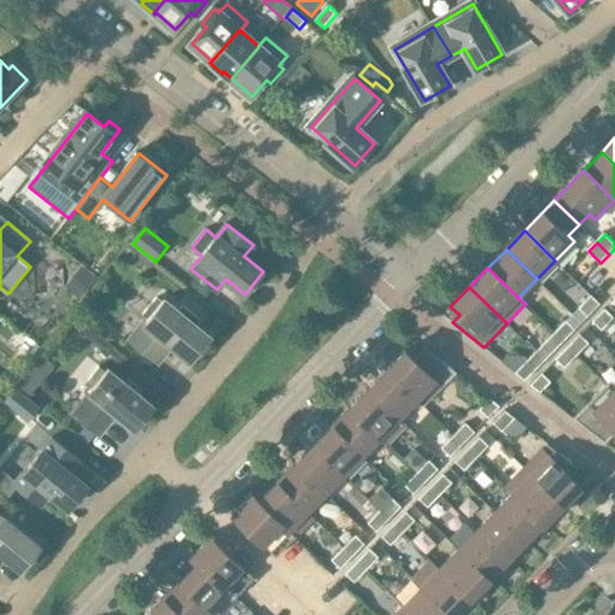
[(601,304),(592,296),(580,309),(589,317),(601,304)]
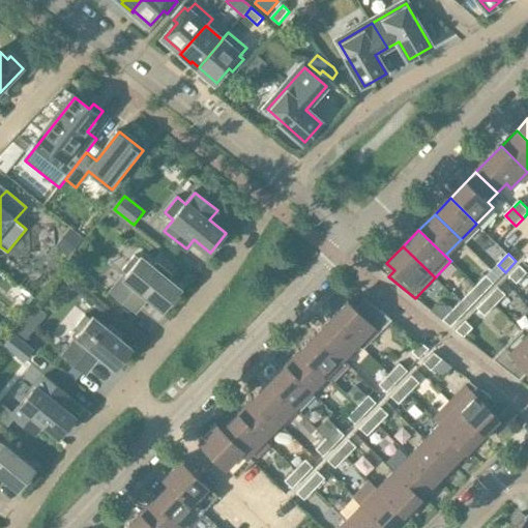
[(113,293),(136,312),(148,295),(165,309),(180,289),(169,280),(172,275),(158,264),(154,268),(142,258),(140,260),(136,257),(123,271),(127,274),(113,293)]
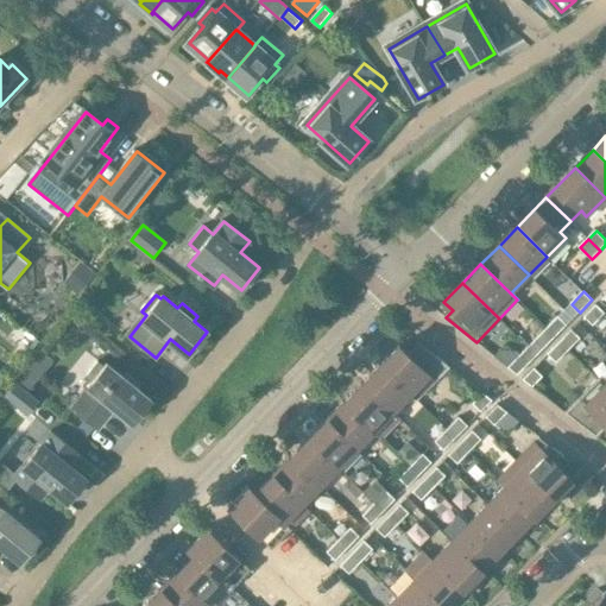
[(605,313),(597,305),(585,317),(594,326),(605,315),(605,313)]
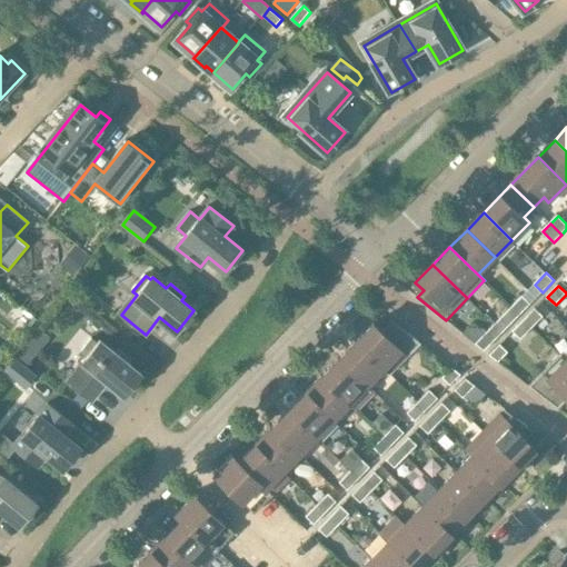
[(523,297),(511,308),(519,316),(530,305),(523,297)]
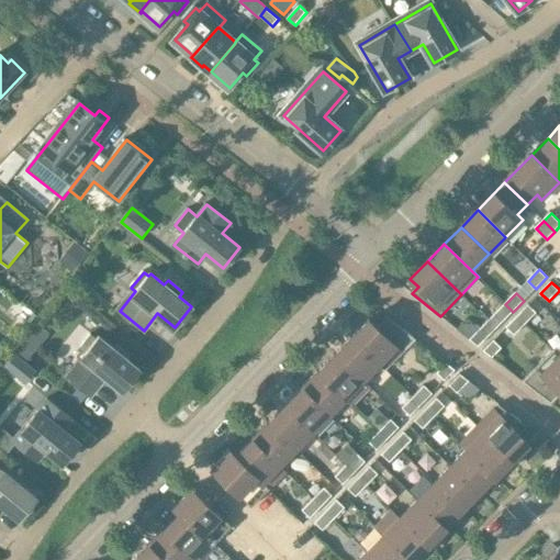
[(505,304),(489,321),(496,328),(513,312),(505,304)]
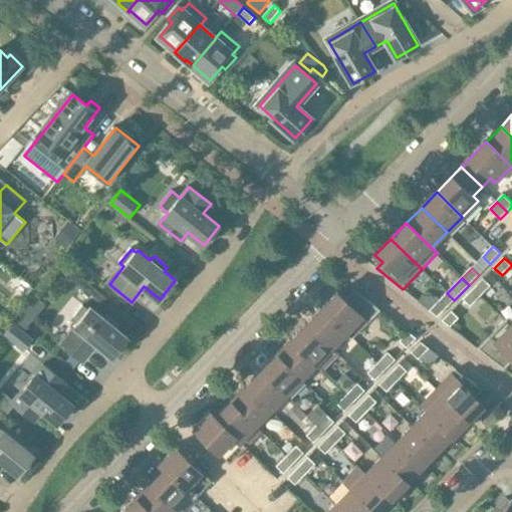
[(474,289),(481,296),(491,286),(484,279),(474,289)]
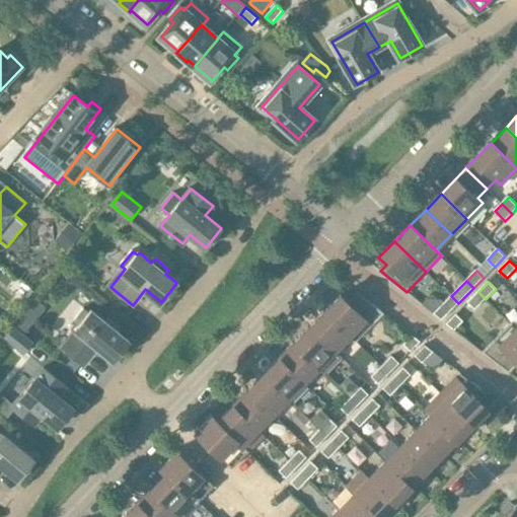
[(486,299),(478,292),(468,302),(475,309),(486,299)]
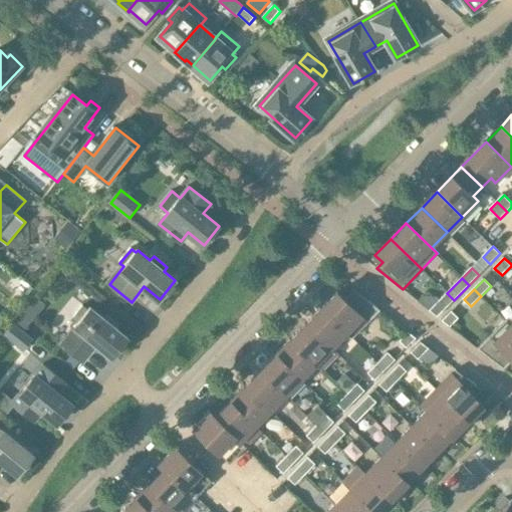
[(345,300),(368,323),(380,310),(354,290),(345,299),(345,300)]
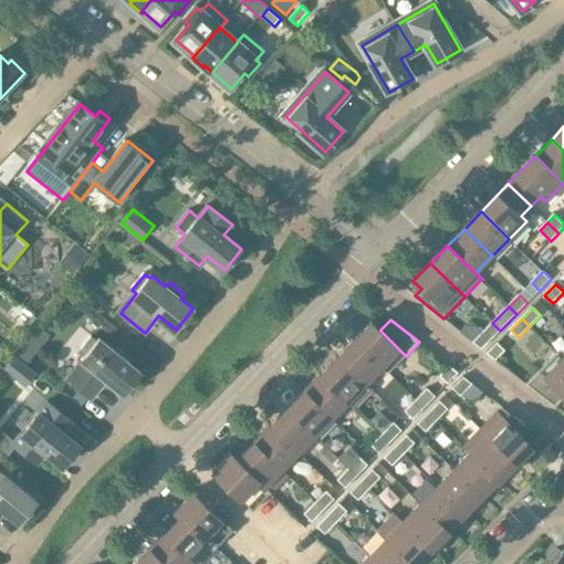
[(380,331),(380,330),(373,322),(355,340),(383,367),(389,374),(406,356),(380,331)]
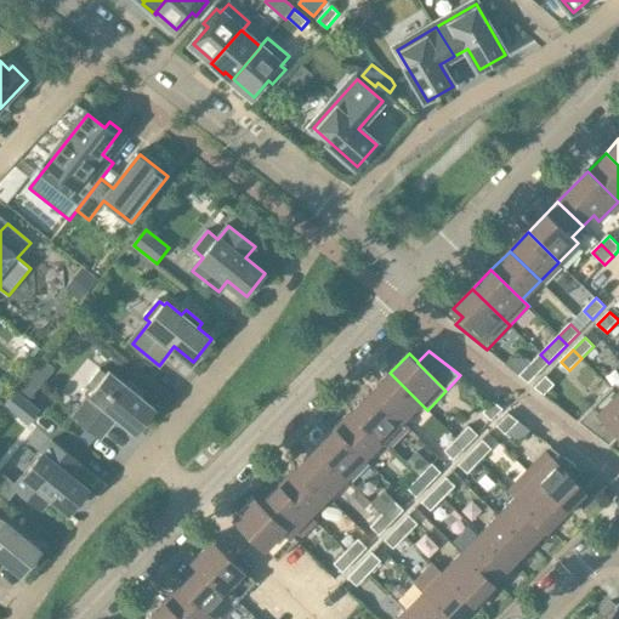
[(531,364),(539,373),(549,363),(540,355),(531,364)]
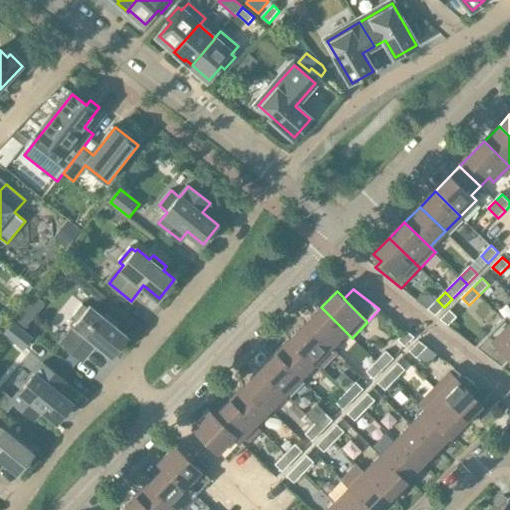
[(444,307),(437,300),(428,309),(436,316),(444,307)]
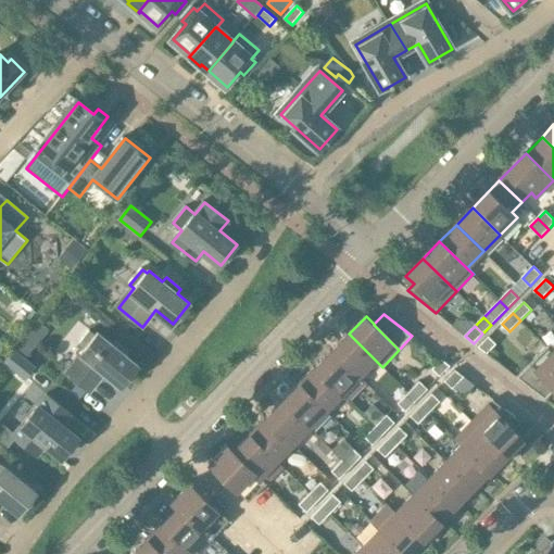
[(26,331),(14,347),(28,359),(40,343),(26,331)]
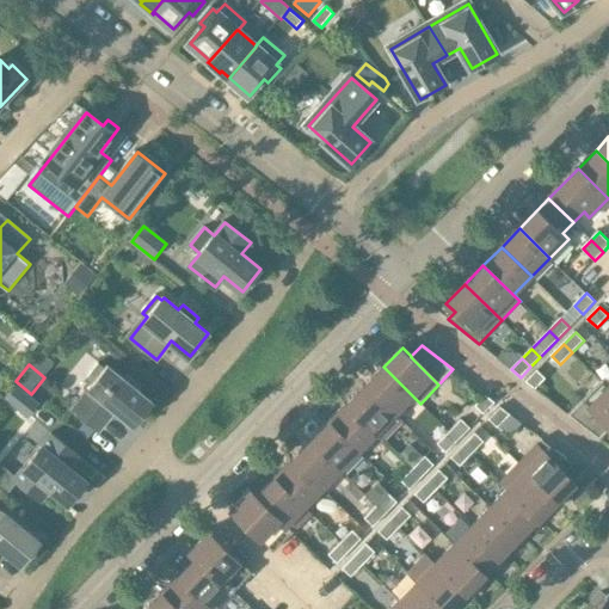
[(73,408),(98,430),(116,408),(134,424),(152,401),(140,392),(143,388),(129,377),(127,380),(109,365),(105,369),(99,364),(87,380),(93,385),(73,408)]
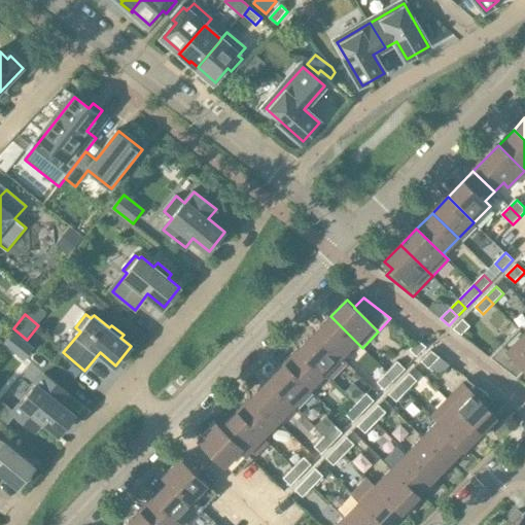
[(315,333),(341,357),(356,342),(330,316),(315,333)]
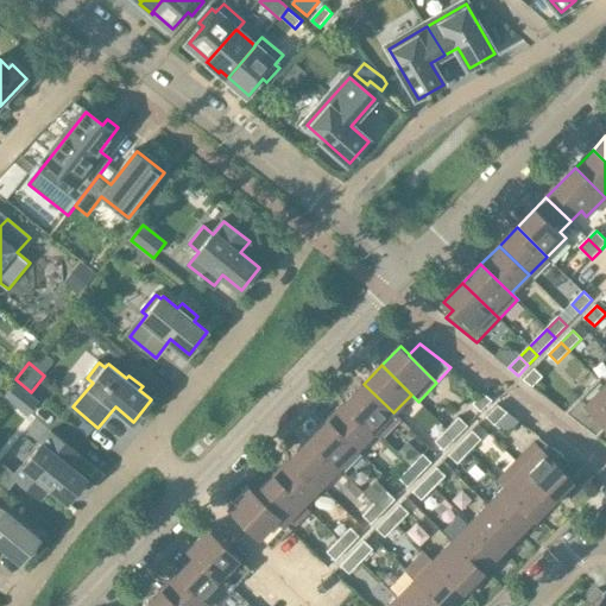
[(534,387),(543,377),(535,368),(524,379),(534,387)]
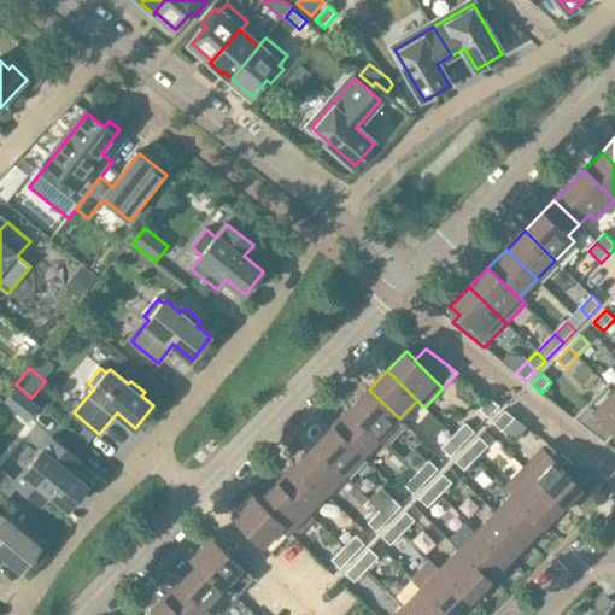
[(0,379),(0,402),(11,388),(0,379)]
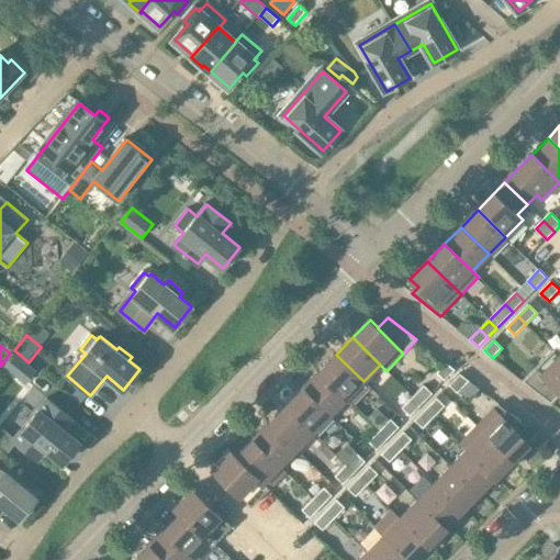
[(559,357),(553,350),(523,381),(551,404),(559,396),(559,357)]
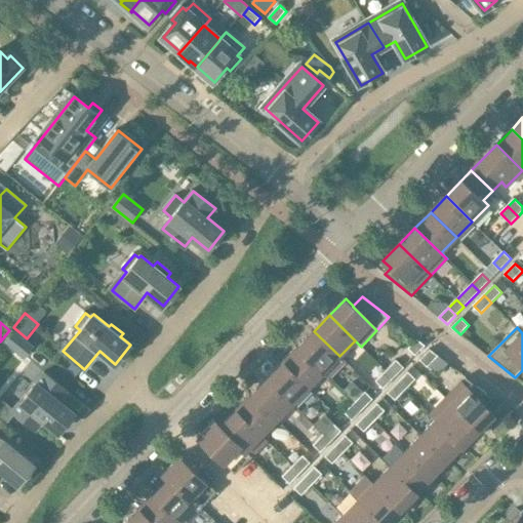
[(14,329),(4,343),(25,360),(36,347),(14,329)]
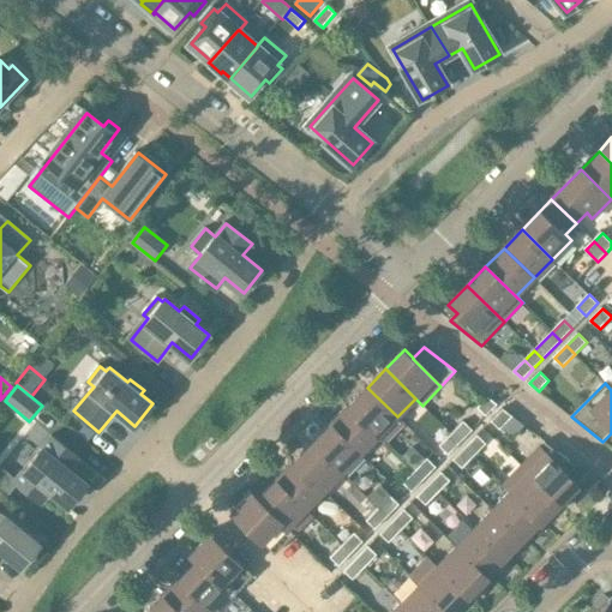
[(397,417),(367,388),(349,406),(364,420),(379,436),(387,442),(405,424),(397,417)]
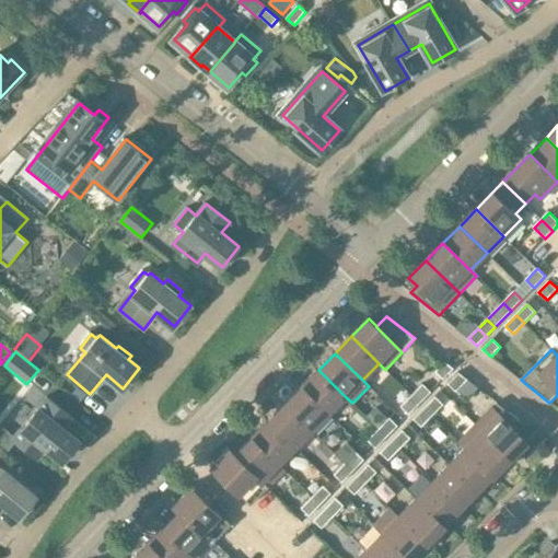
[(444,380),(454,369),(445,362),(436,372),(444,380)]
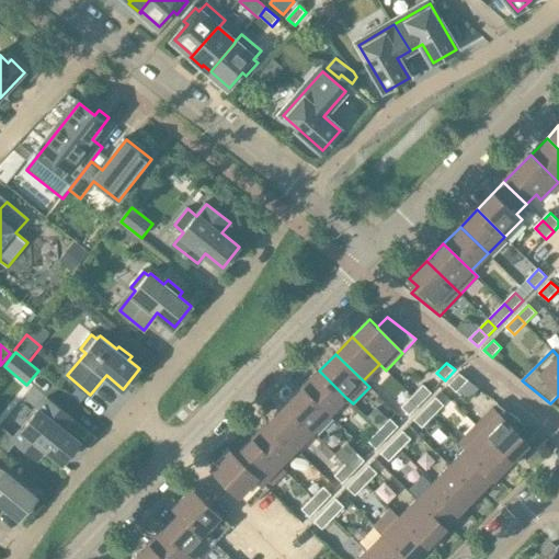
[(319,371),(303,388),(330,414),(345,398),(346,398),(332,384),(319,371)]
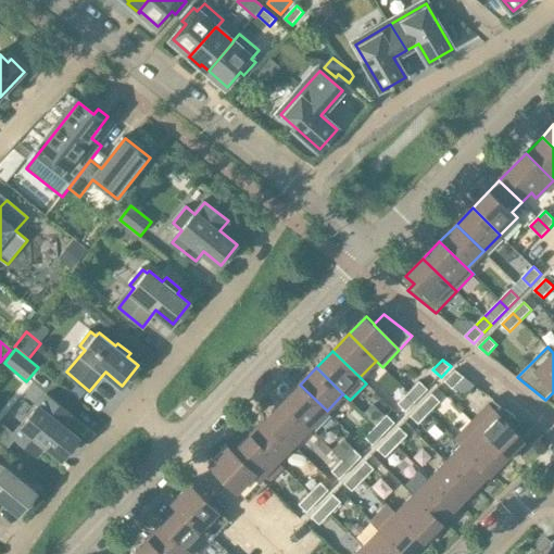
[(464,377),(456,370),(445,381),(453,389),(464,377)]
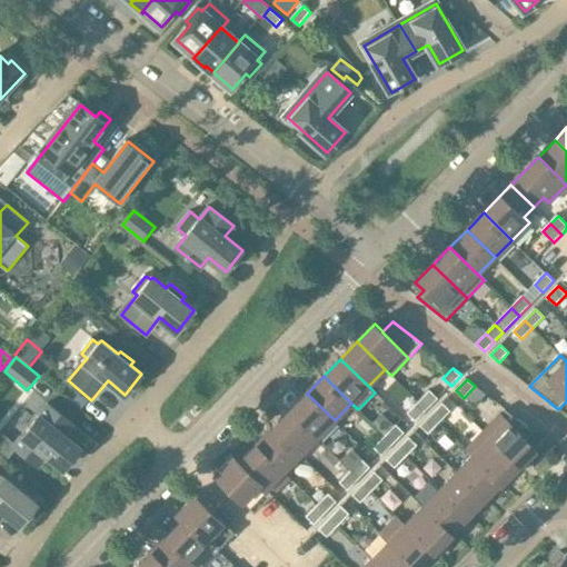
[(430,390),(419,403),(427,410),(438,398),(430,390)]
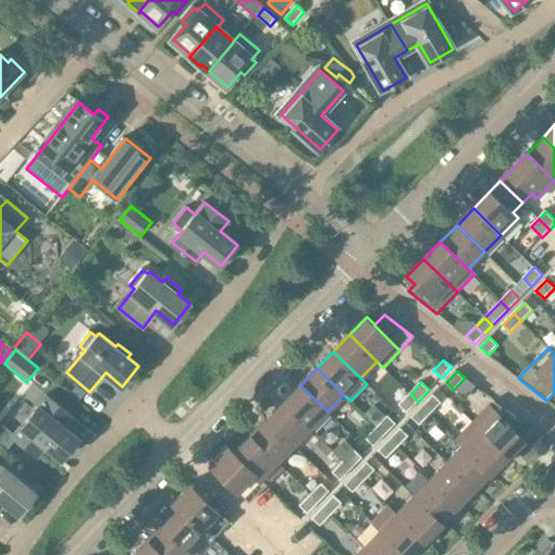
[(300,385),(283,402),(311,429),(328,411),(300,385)]
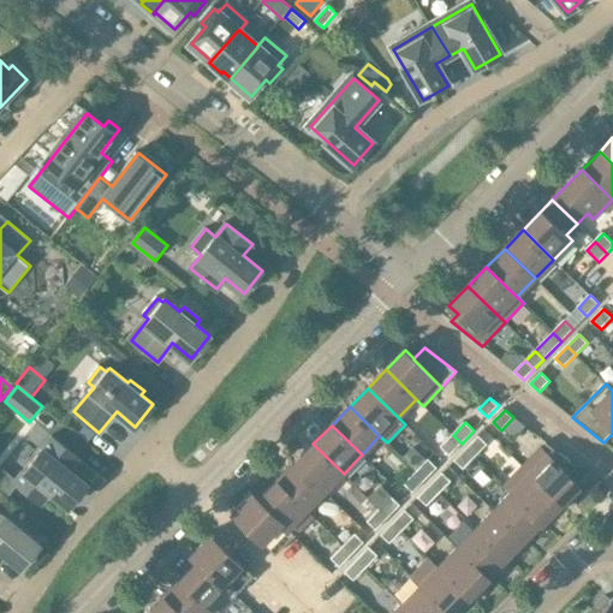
[(462,444),(453,435),(441,447),(450,456),(462,444)]
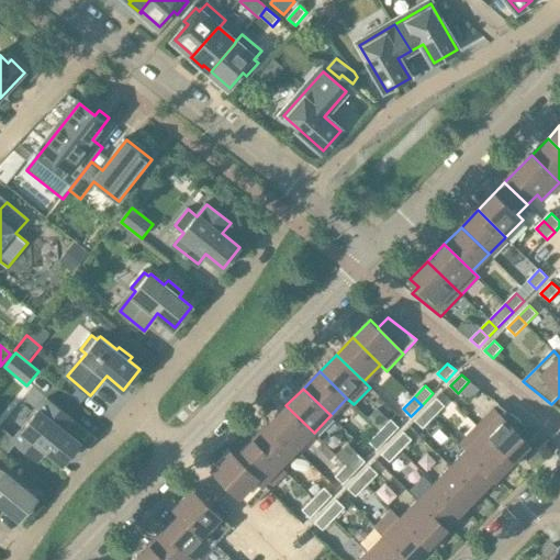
[(438,399),(427,410),(435,417),(446,406),(438,399)]
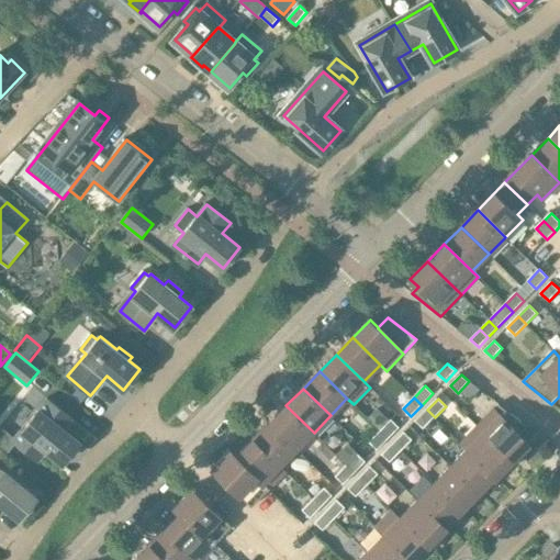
[(80,443),(64,428),(71,418),(48,400),(14,441),(37,460),(46,449),(64,463),(80,443)]
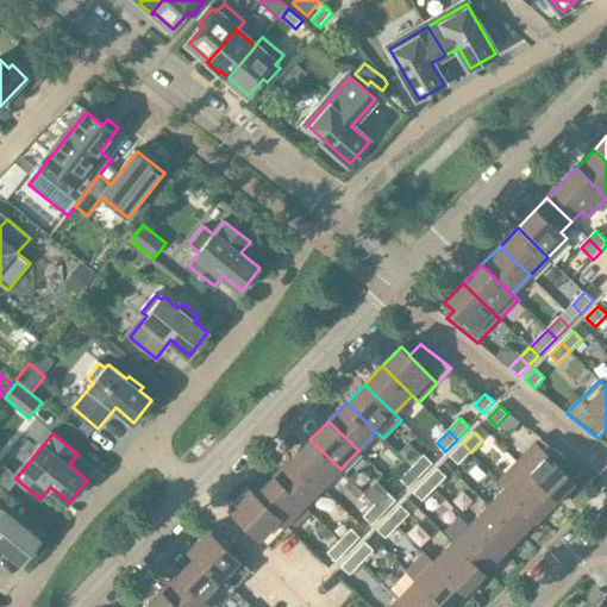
[(310,439),(292,458),(321,488),(340,469),(310,439)]
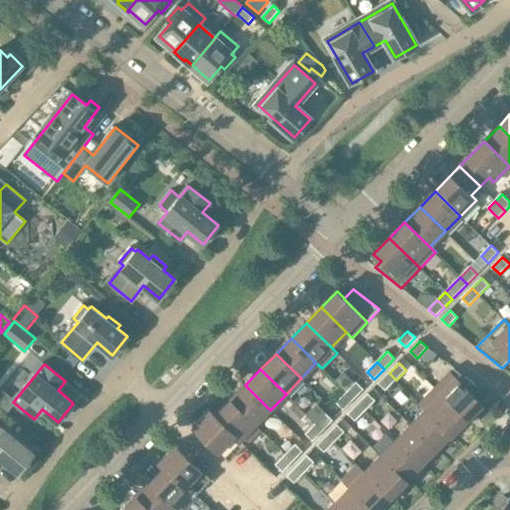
[(436,389),(466,419),(482,403),(475,396),(481,389),(455,369),(454,370),(461,375),(457,378),(452,373),(436,389)]
